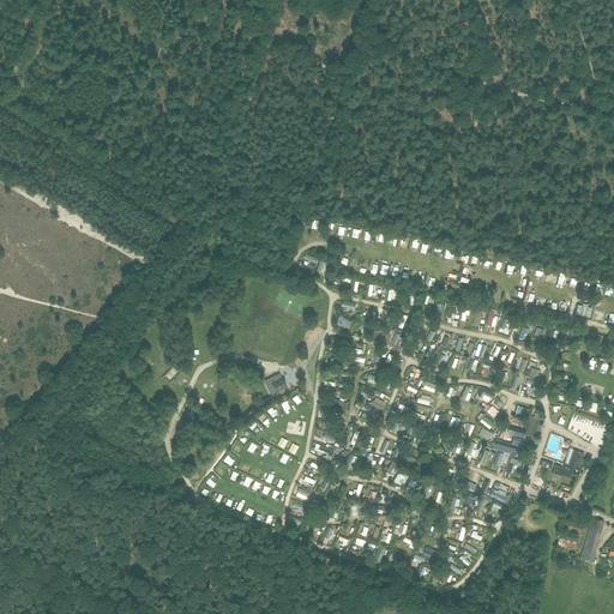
[(512,329),(515,319),(507,317),(505,326),(512,329)]
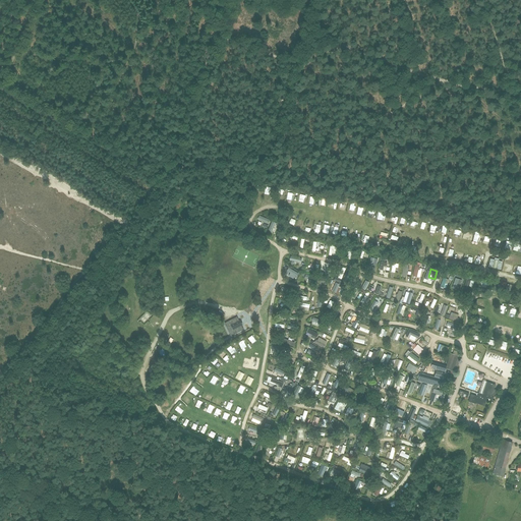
[(353,295),(355,297),(362,290),(359,288),(353,295)]
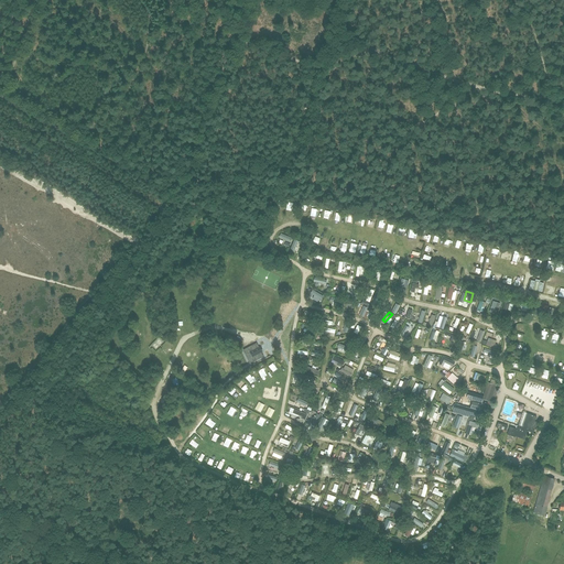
[(253,361),(263,357),(260,349),(257,343),(243,350),(250,364),(253,361)]
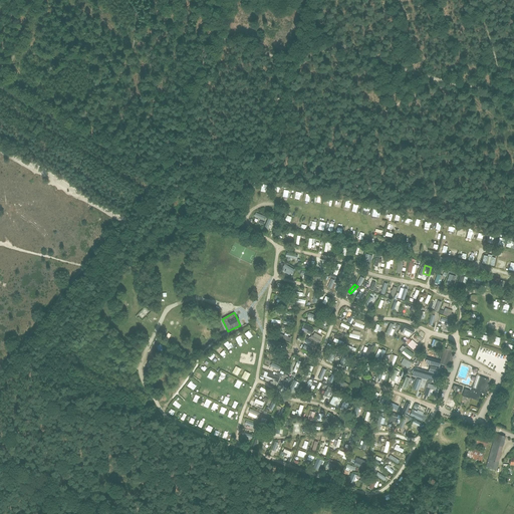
[(404,332),(406,329),(413,333),(415,330),(404,325),(401,331),(404,332)]
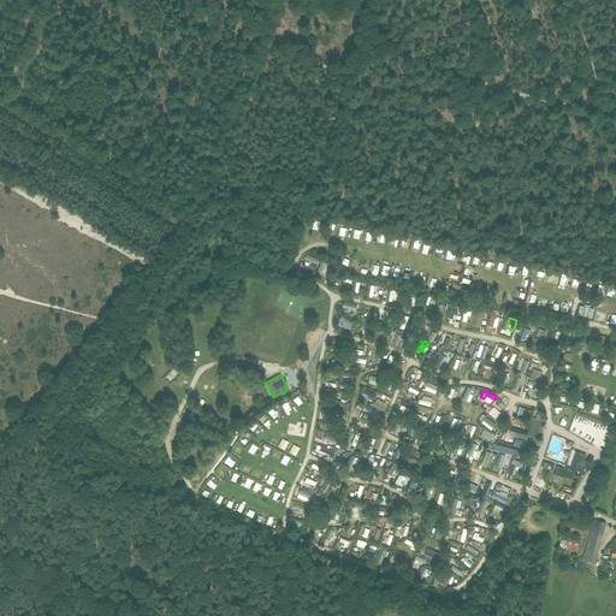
[(388,409),(391,403),(380,397),(377,403),(388,409)]
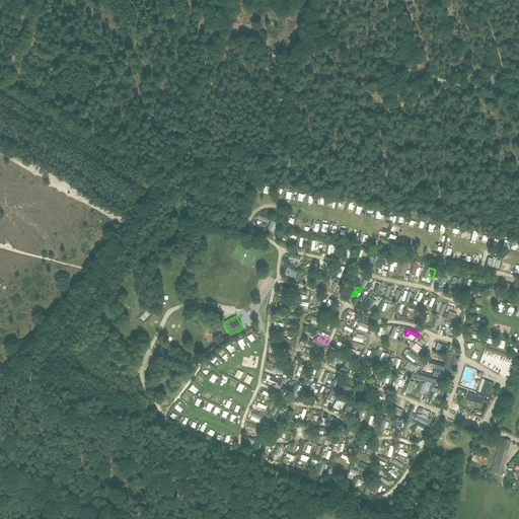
[(416,347),(421,352),(426,347),(420,342),(416,347)]
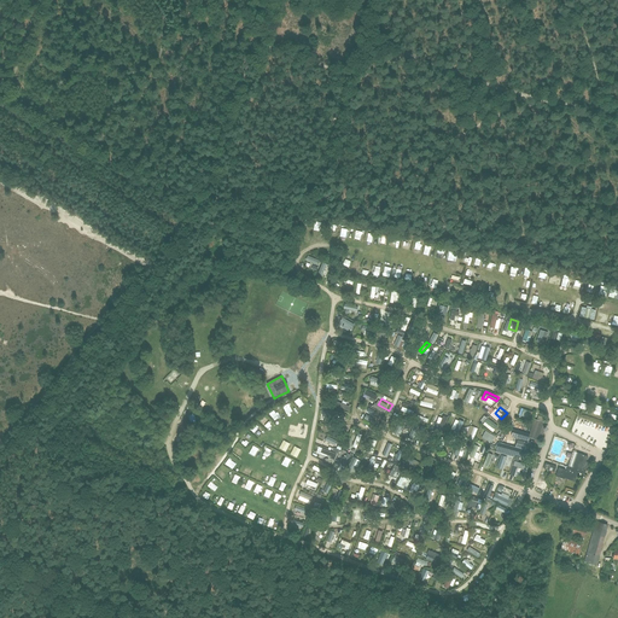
[(581,425),(583,410),(564,408),(563,417),(570,418),(570,414),(577,415),(576,424),(581,425)]
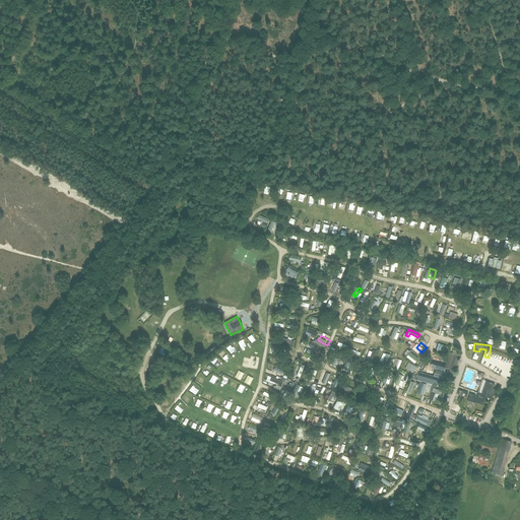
[(409,355),(418,362),(420,359),(412,352),(409,355)]
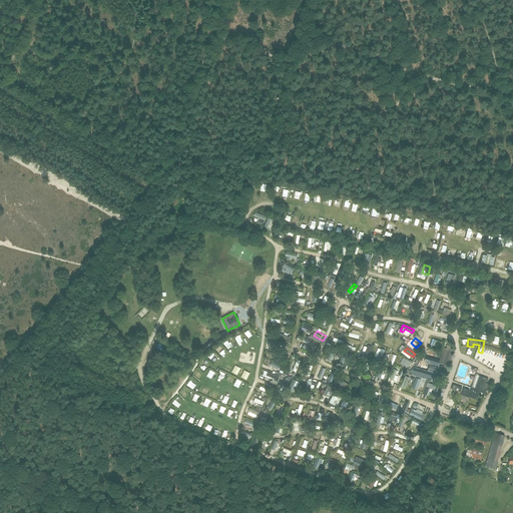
[(448,370),(449,367),(454,351),(443,348),(440,360),(439,364),(444,365),(443,368),(448,370)]
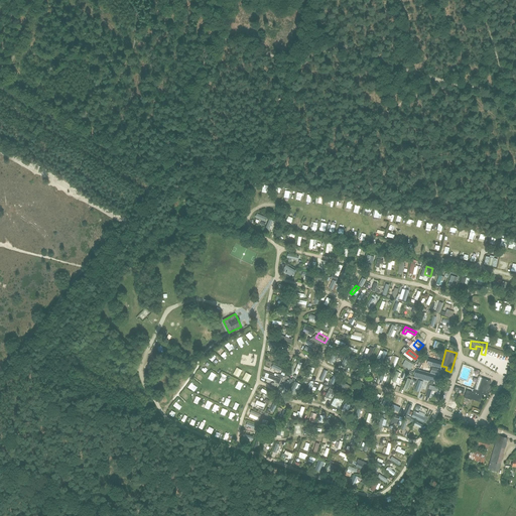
[(223,363),(225,360),(217,354),(215,357),(223,363)]
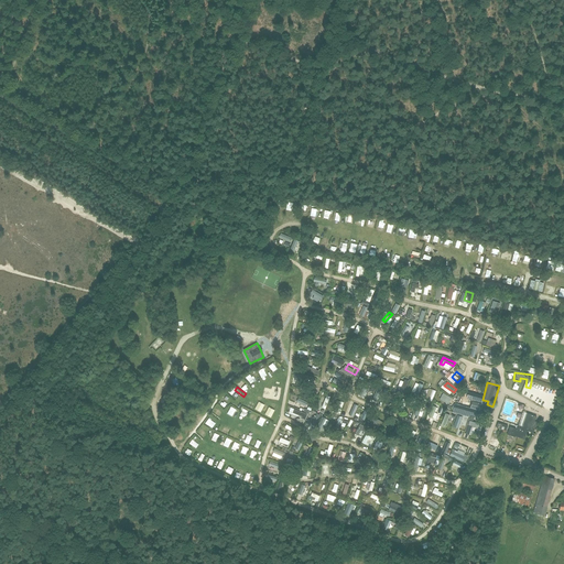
[(445,396),(449,398),(448,400),(456,404),(459,399),(447,391),(445,396)]
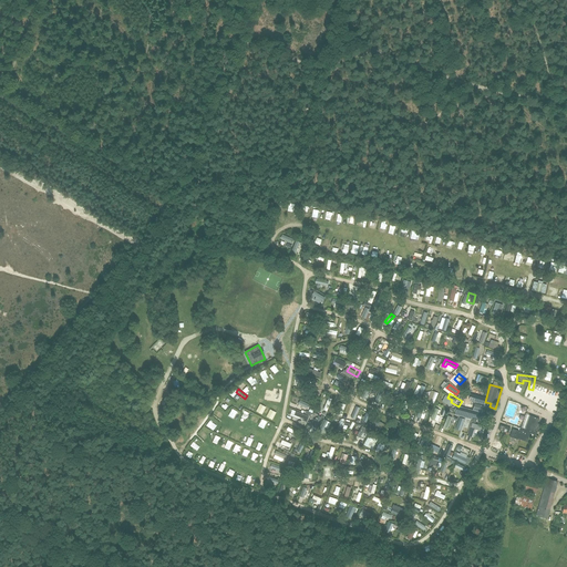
[(474,401),(484,404),(485,402),(486,398),(475,394),(474,401)]
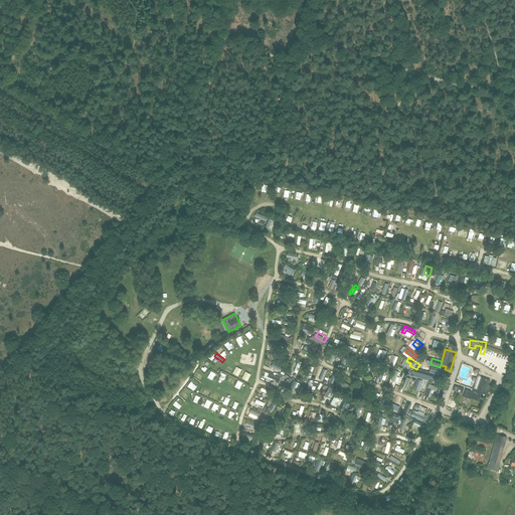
[(241,369),(236,367),(232,373),(237,376),(241,369)]
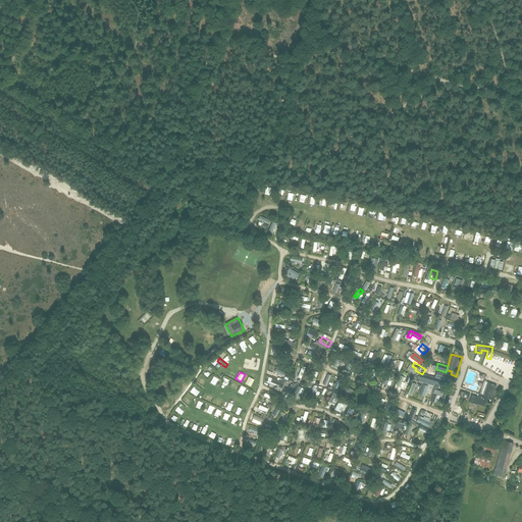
[(412,381),(408,380),(410,376),(406,374),(403,384),(410,387),(412,381)]
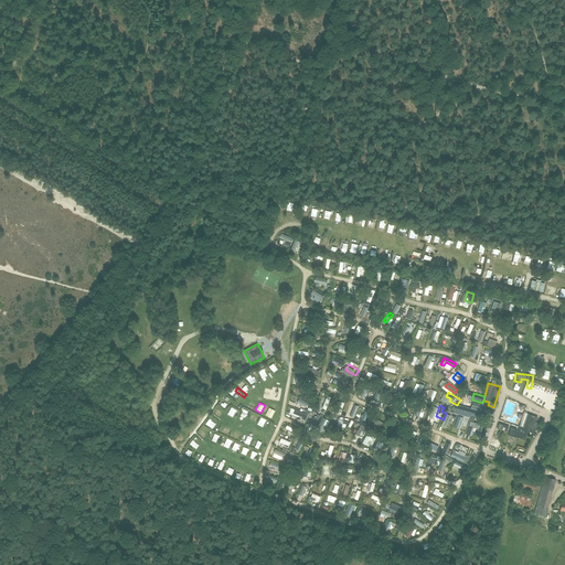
[(452,412),(478,418),(479,413),(455,405),(452,412)]
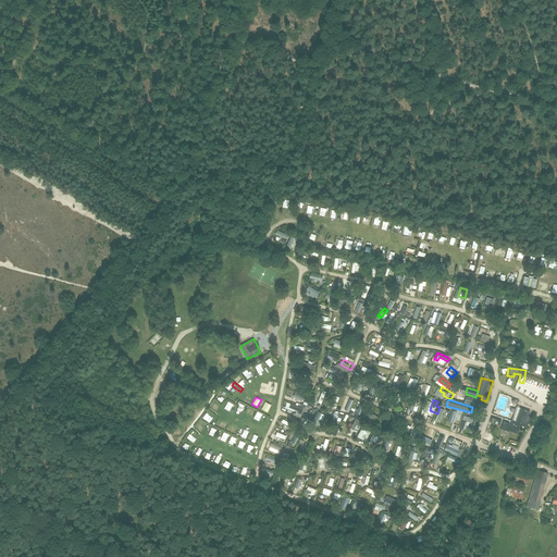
[(489,403),(478,400),(477,404),(478,405),(478,406),(486,409),(489,403)]
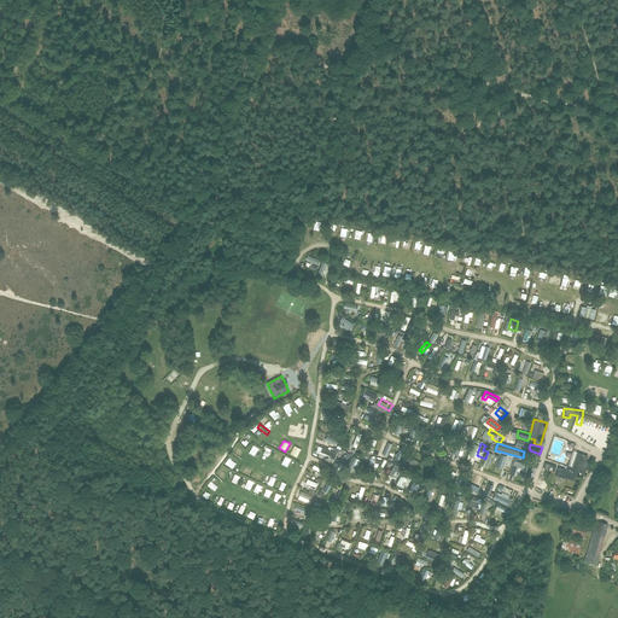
[(301,449),(295,447),(291,454),(296,458),(301,449)]
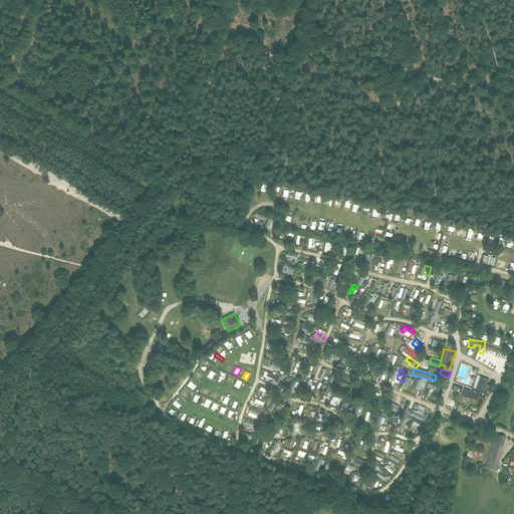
[(274,380),(278,382),(280,377),(268,372),(266,375),(269,377),(275,379),(274,380)]
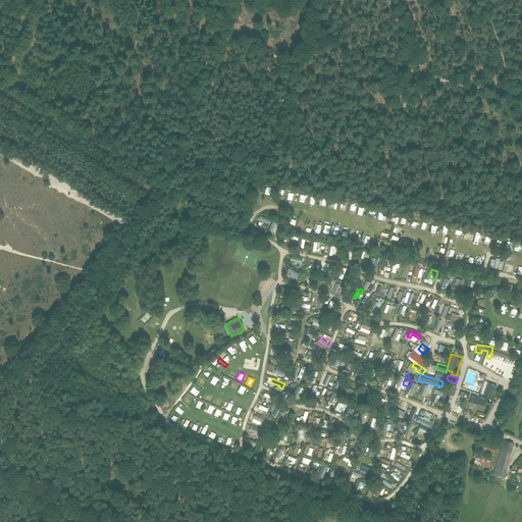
[(476,404),(485,407),(487,399),(493,401),(497,390),(494,390),(497,385),(487,382),(483,394),(480,393),(479,396),(478,396),(478,397),(471,395),(469,402),(476,405),(476,404)]
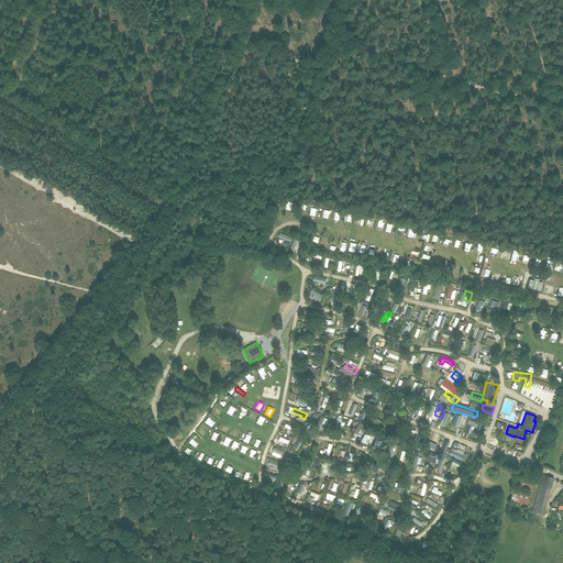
[(379,420),(373,417),(370,416),(368,419),(371,420),(370,424),(376,428),(379,420)]
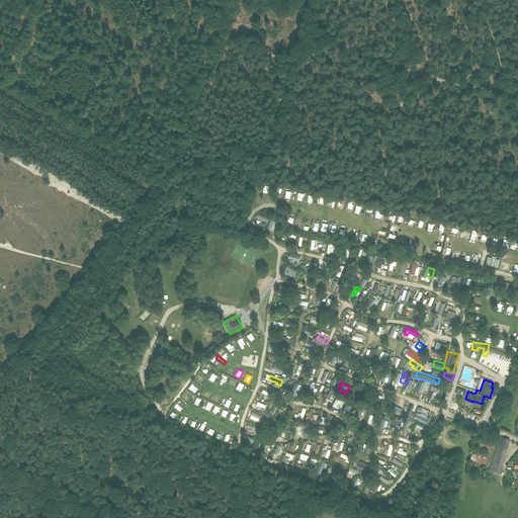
[(442,395),(443,391),(431,386),(428,398),(431,400),(434,392),(442,395)]
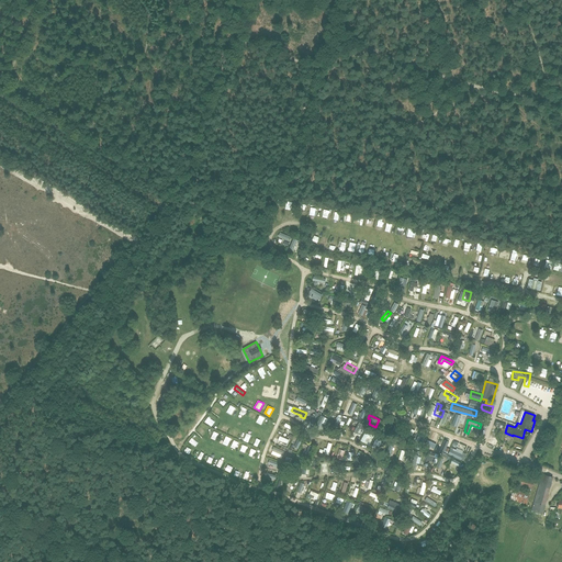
[(458,459),(461,459),(462,456),(450,450),(448,453),(457,458),(456,459),(458,460),(458,459)]
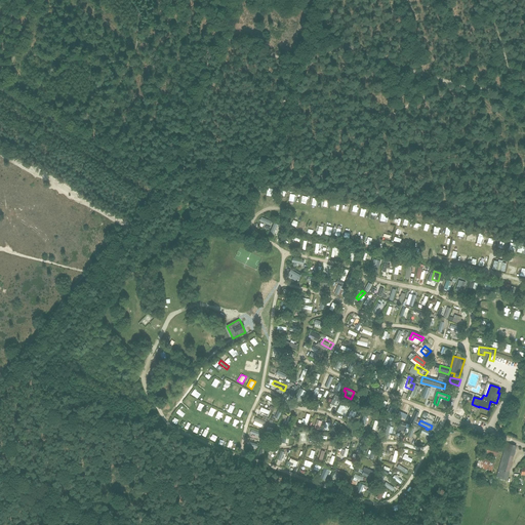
[(461,453),(465,446),(455,442),(452,449),(461,453)]
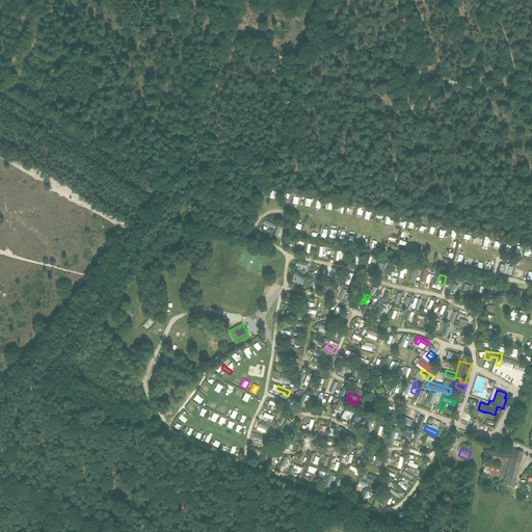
[(512,449),(503,483),(513,486),(524,452),(512,449)]
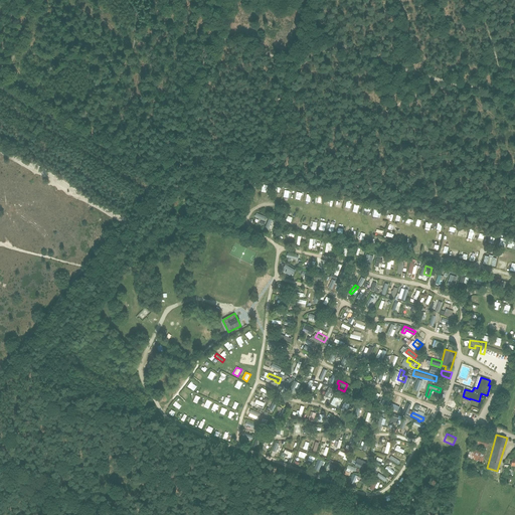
[(489,442),(475,438),(473,445),(487,449),(489,442)]
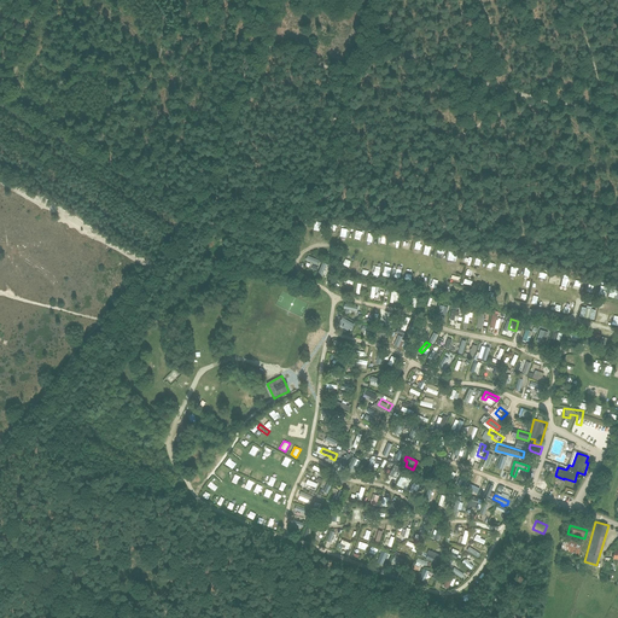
[(340,540),(343,531),(336,529),(332,537),(340,540)]
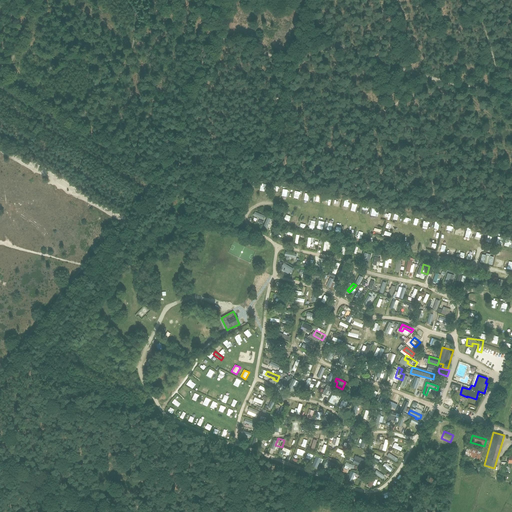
[(464,455),(480,460),(482,450),(467,446),(464,455)]
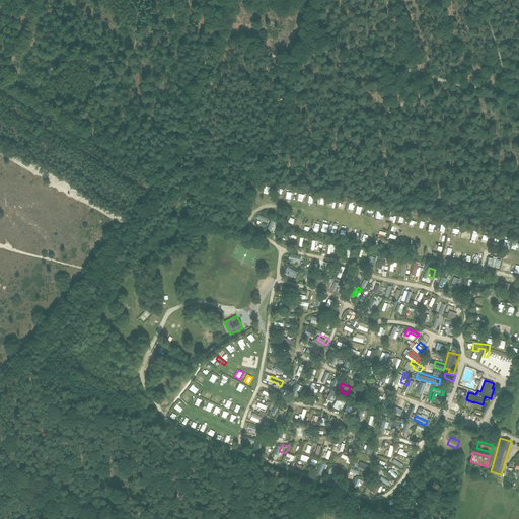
[(351,458),(350,460),(354,462),(356,458),(346,453),(345,455),(351,458)]
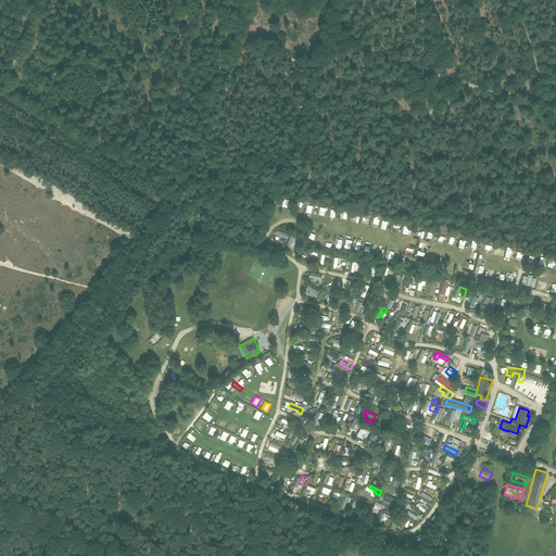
[(384,498),(383,503),(390,505),(389,508),(393,510),(395,503),(396,503),(397,500),(386,495),(384,497),(384,498)]
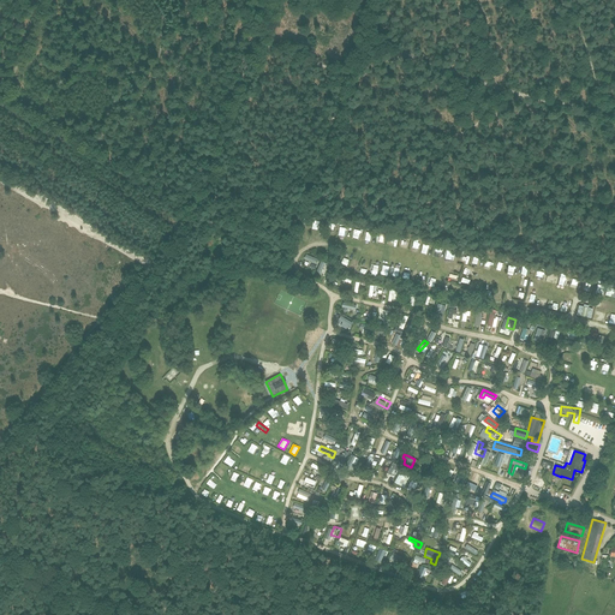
[(465,557),(473,565),(476,562),(467,554),(465,557)]
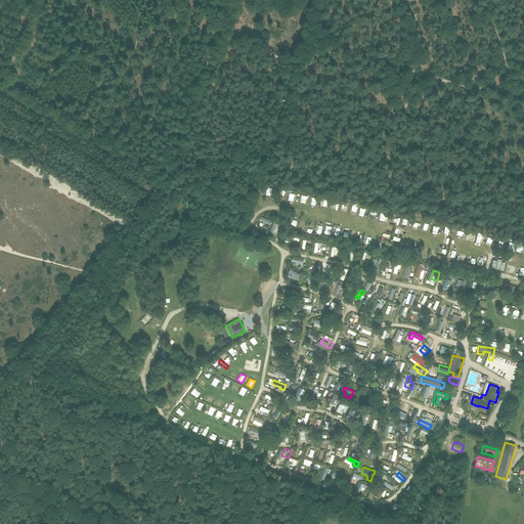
[(396,488),(398,485),(390,479),(388,482),(396,488)]
